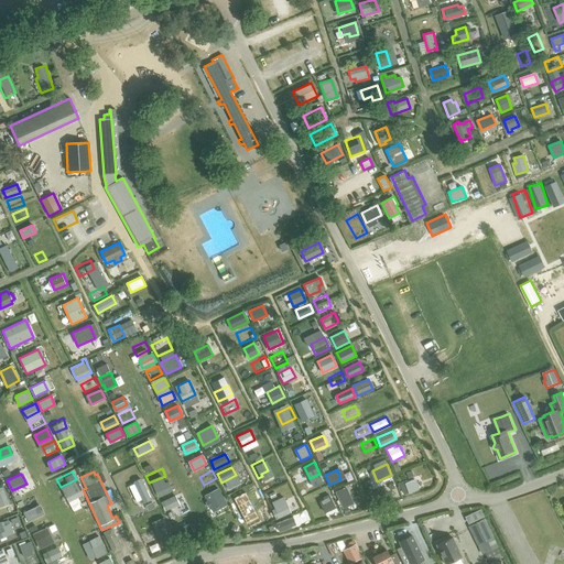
[(260,481),(258,483),(261,490),(274,485),(271,476),(264,479),(264,477),(259,479),(260,481)]
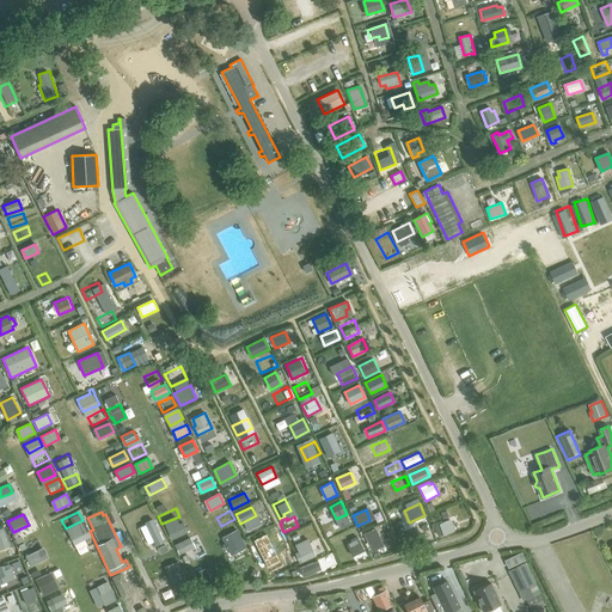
[(344,538),(355,532),(350,520),(338,526),(344,538)]
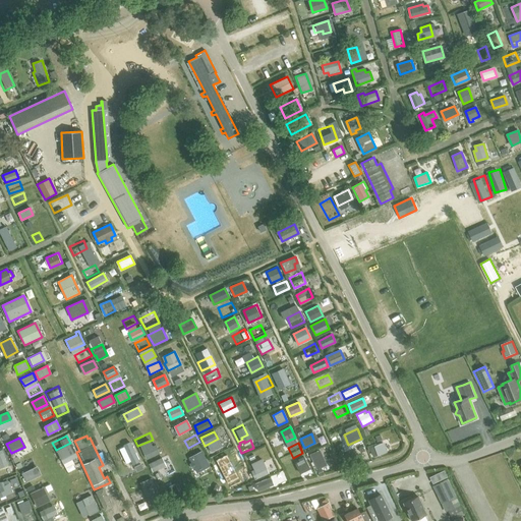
[(373,456),(386,451),(383,443),(375,446),(374,444),(367,446),(369,450),(371,450),(373,456)]
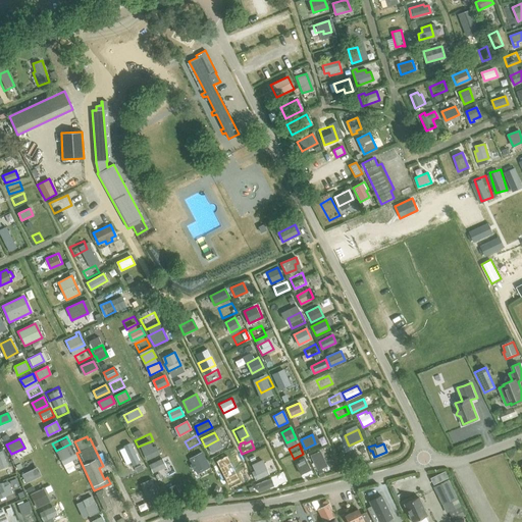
[(146,460),(159,454),(156,446),(143,452),(146,460)]
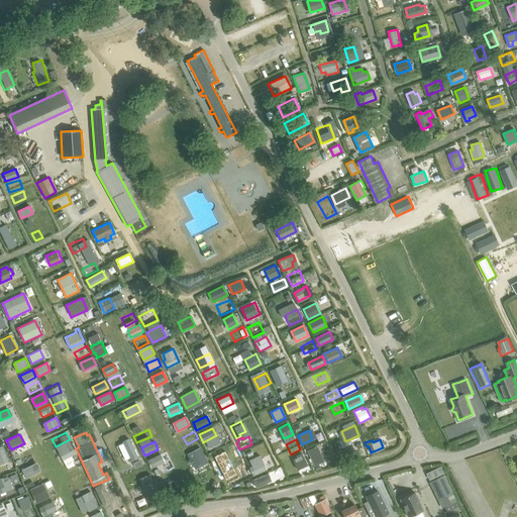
[(77,453),(73,446),(59,452),(63,459),(77,453)]
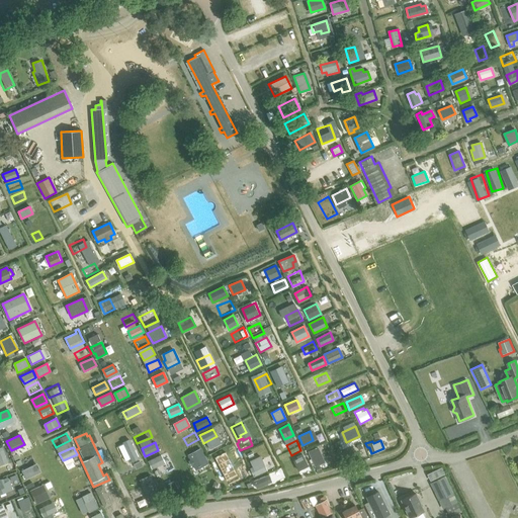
[(192,460),(204,454),(201,447),(188,453),(192,460)]
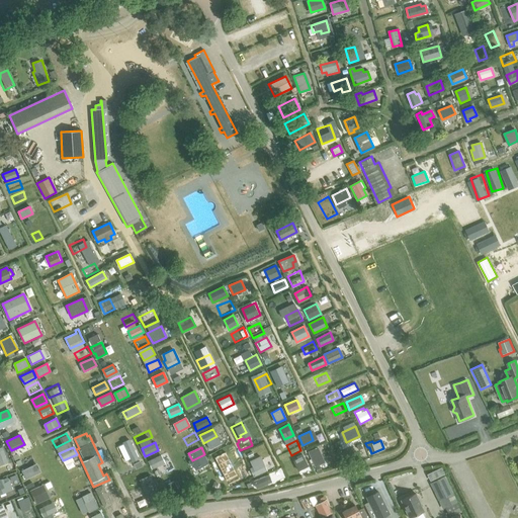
[(309,451),(315,465),(324,461),(317,448),(309,451)]
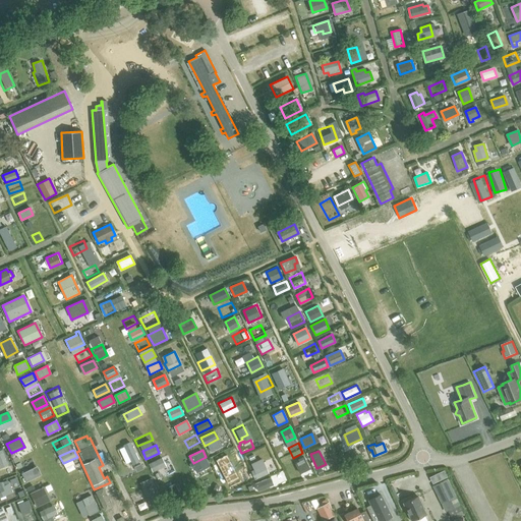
[(168,464),(173,462),(170,455),(164,457),(168,464)]
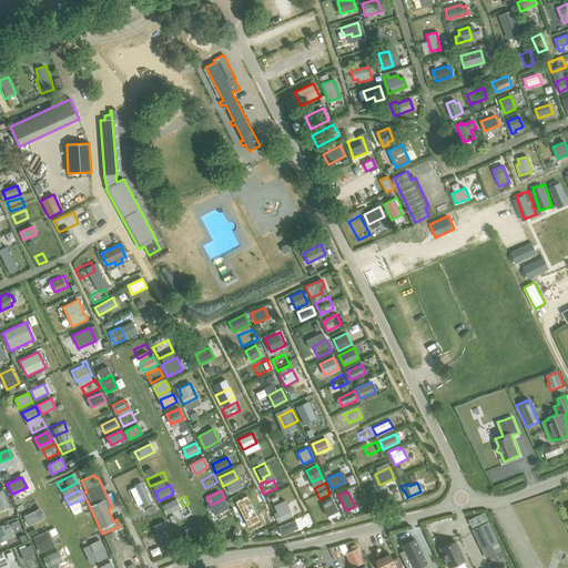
[(326,503),(322,505),(327,516),(337,510),(332,498),(325,500),(326,503)]
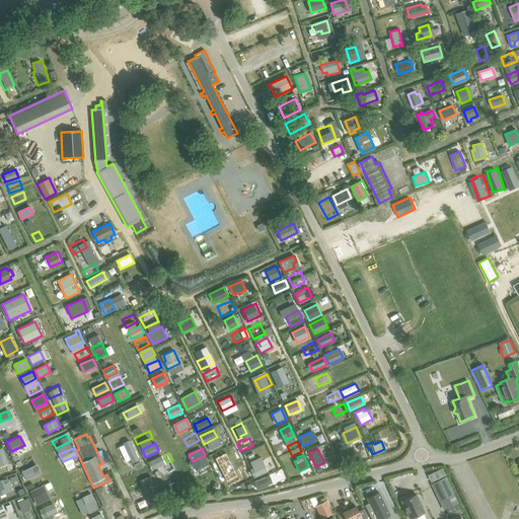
[(152,469),(164,463),(161,456),(148,462),(152,469)]
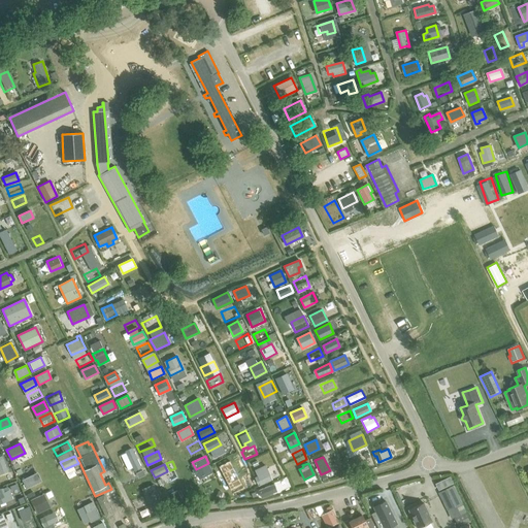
[(222,481),(236,473),(232,465),(218,472),(222,481)]
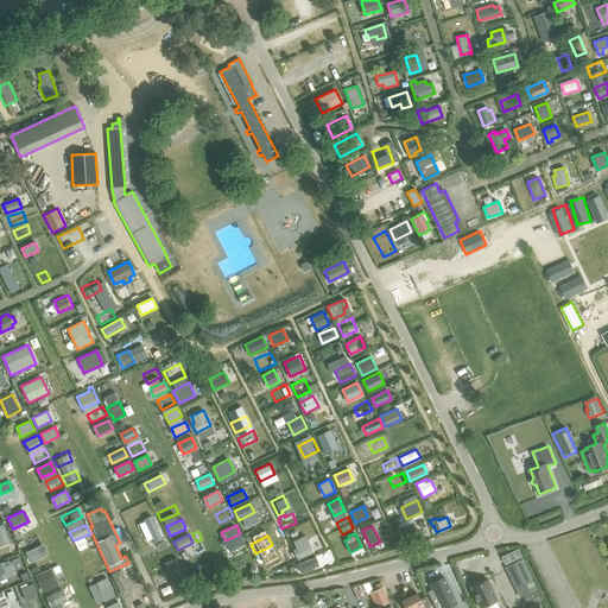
[(234,556),(248,549),(244,539),(229,546),(234,556)]
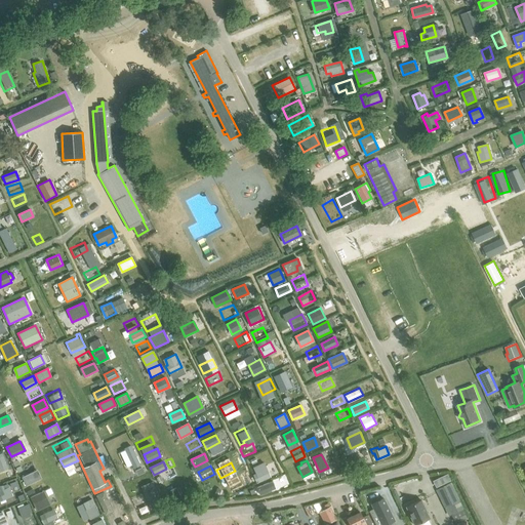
[(270,476),(267,469),(253,475),(257,482),(270,476)]
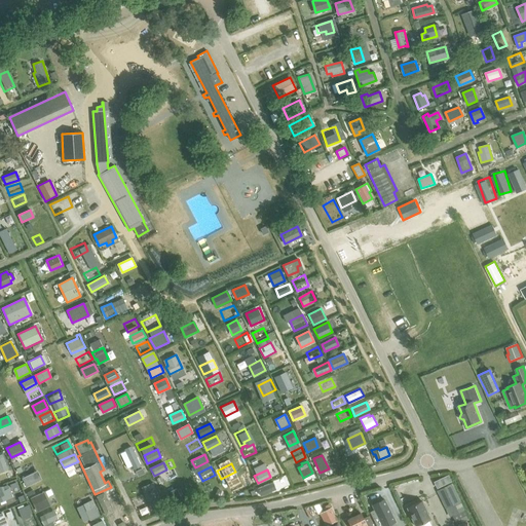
[(26,486),(40,480),(36,472),(22,478),(26,486)]
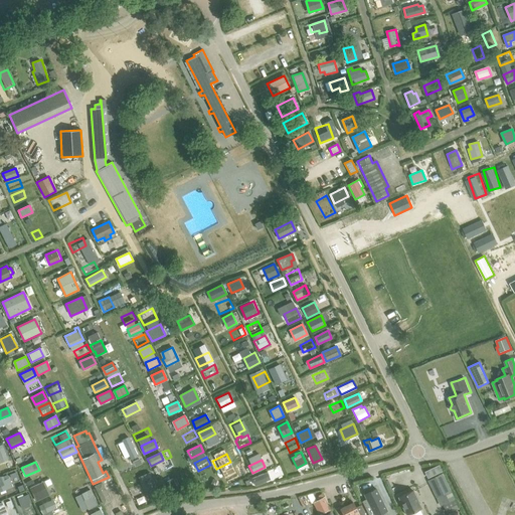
[(237,476),(234,469),(222,475),(225,482),(237,476)]
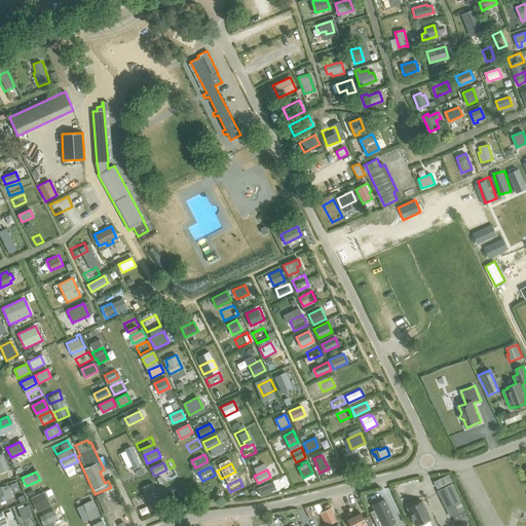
[(74,485),(77,492),(88,487),(84,480),(74,485)]
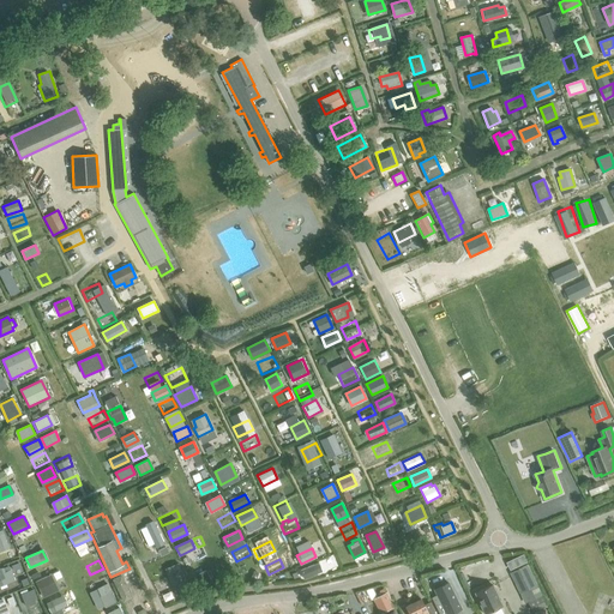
[(318,563),(300,570),(304,578),(321,571),(318,563)]
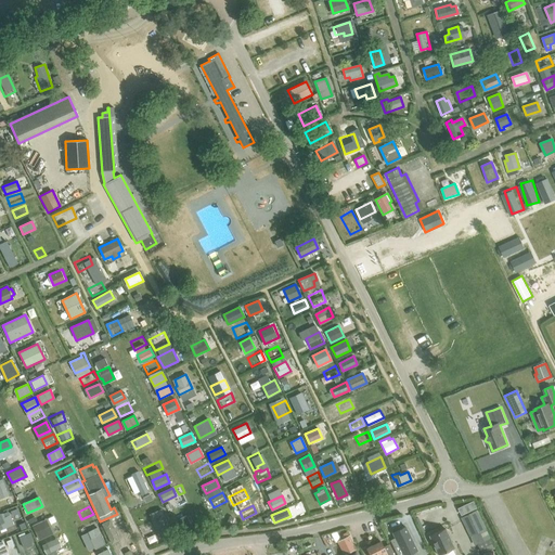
[(481,554),(493,547),(475,512),(461,518),(474,544),(476,543),(481,554)]
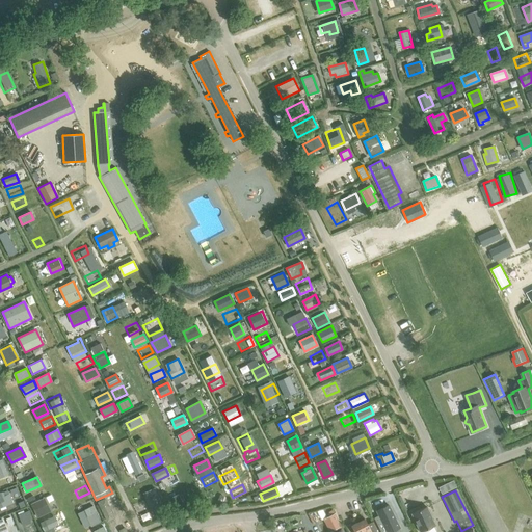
[(174,509),(183,504),(178,494),(168,499),(174,509)]
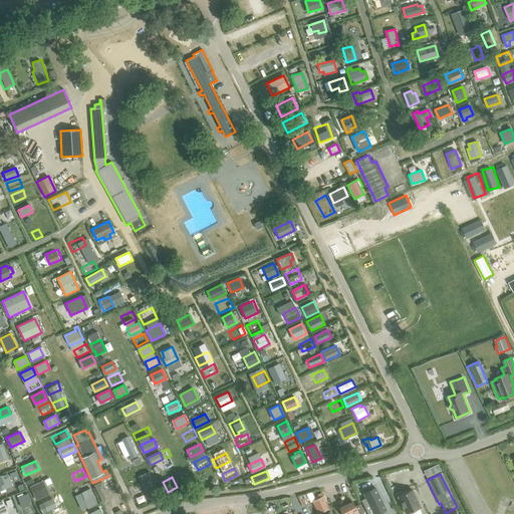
[(97,491),(108,485),(104,478),(93,484),(97,491)]
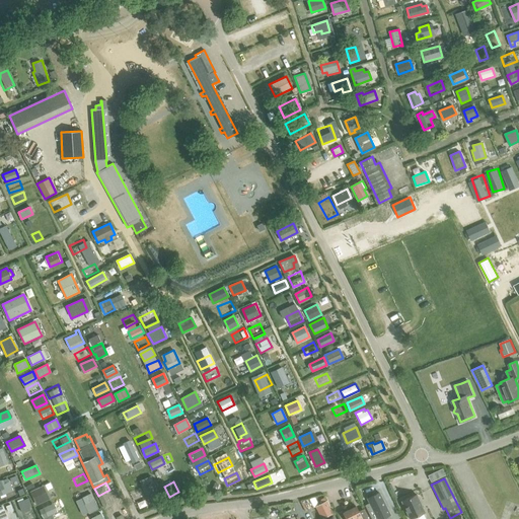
[(149,504),(162,499),(154,484),(142,489),(149,504)]
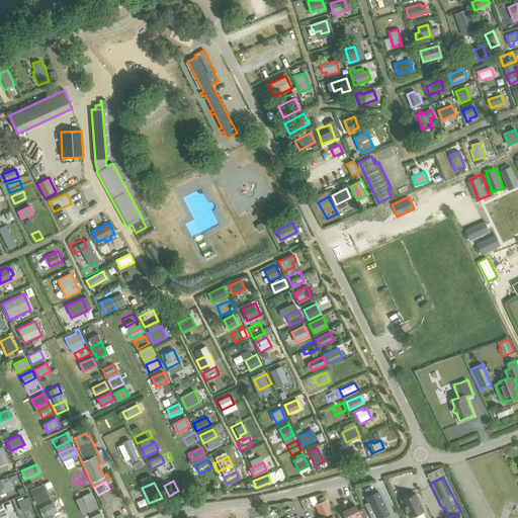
[(93,492),(89,484),(78,489),(82,497),(93,492)]
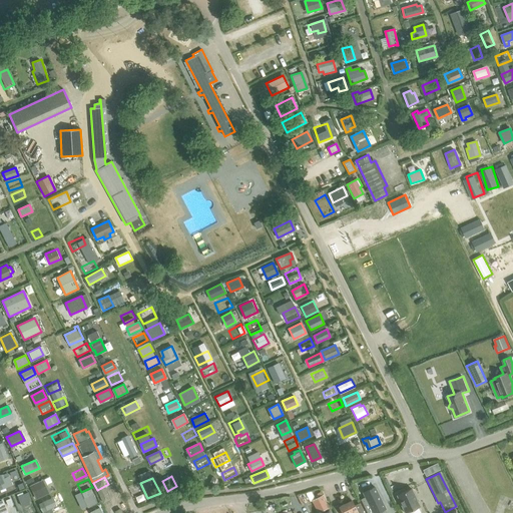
[(35,499),(49,492),(46,485),(32,491),(35,499)]
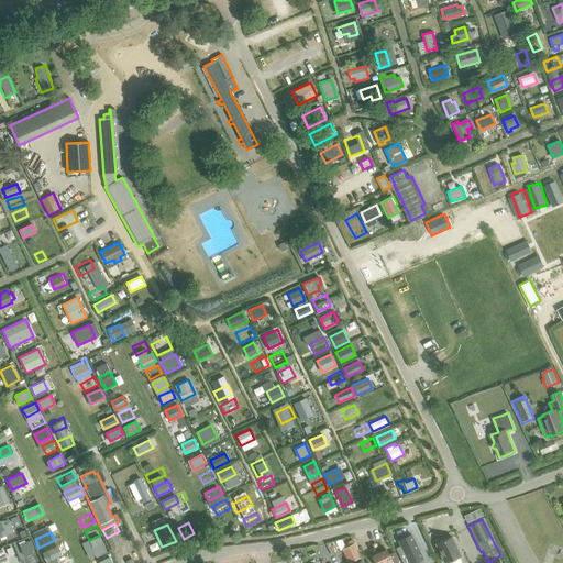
[(400,545),(396,549),(403,562),(412,562),(423,558),(411,534),(398,541),(400,545)]
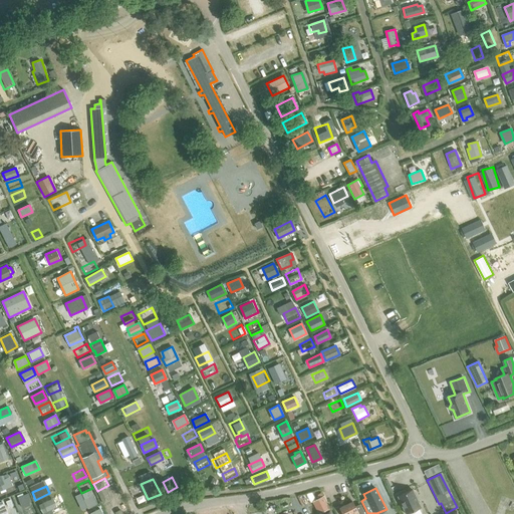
[(413,489),(399,496),(407,513),(409,513),(422,513),(420,508),(422,507),(413,489)]
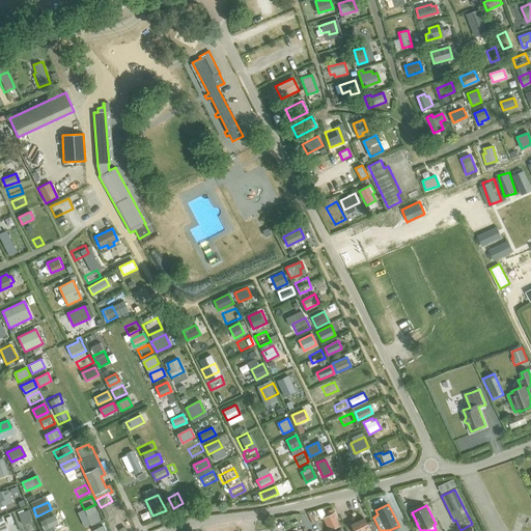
[(105,521),(118,514),(114,507),(102,512),(105,521)]
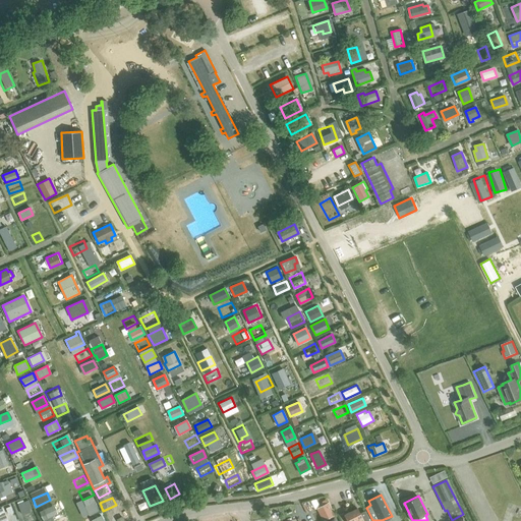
[(29,509),(31,508),(27,501),(18,504),(21,514),(30,511),(29,509)]
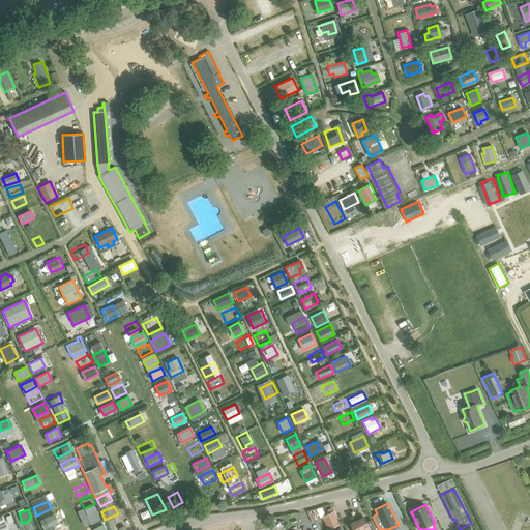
[(91,524),(100,519),(95,509),(87,514),(91,524)]
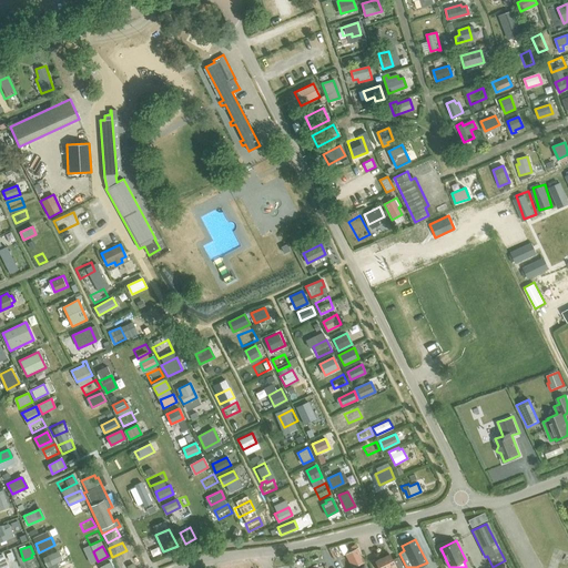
[(363,561),(357,548),(345,553),(351,567),(356,565),(363,561)]
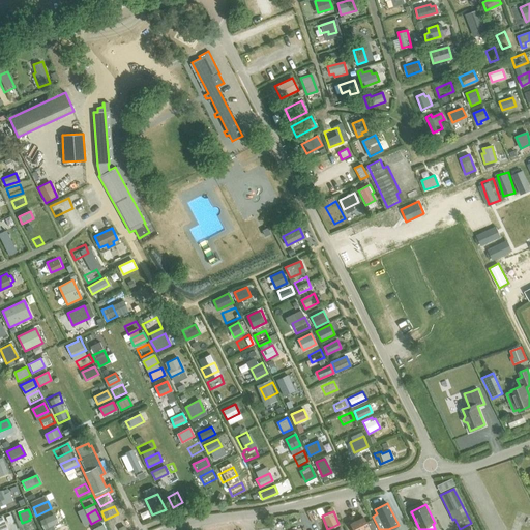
[(45,529),(57,523),(54,514),(40,520),(45,529)]
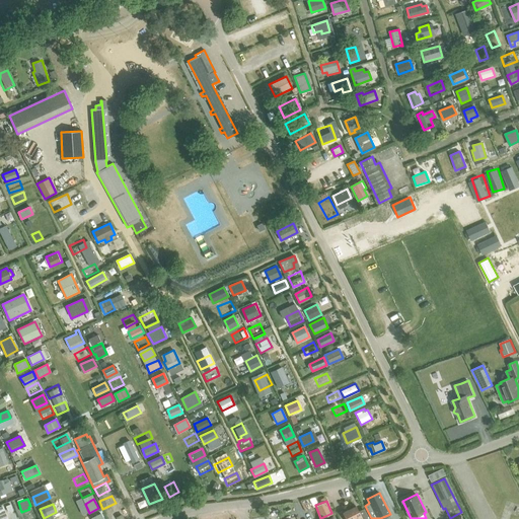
[(367,518),(363,510),(359,512),(356,506),(343,513),(346,518),(367,518)]
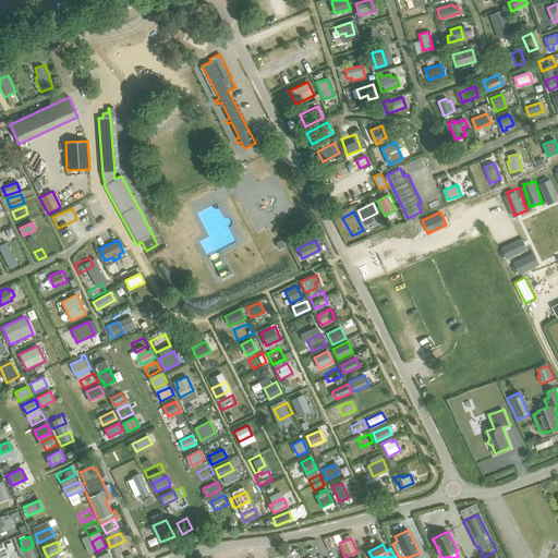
[(114,557),(119,557),(130,554),(125,546),(113,553),(114,557)]
